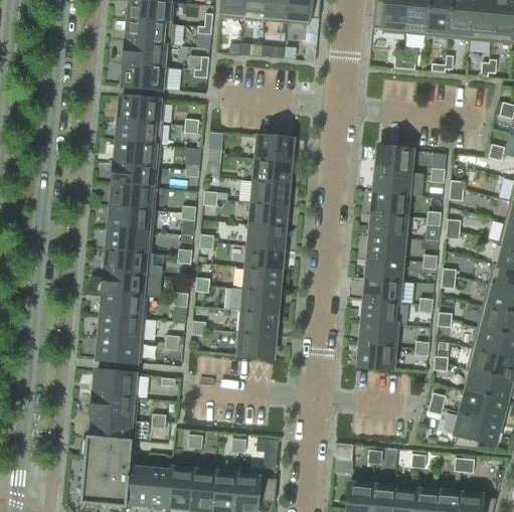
[(130,0),(128,19),(172,23),(174,1),(163,0),(130,0)]
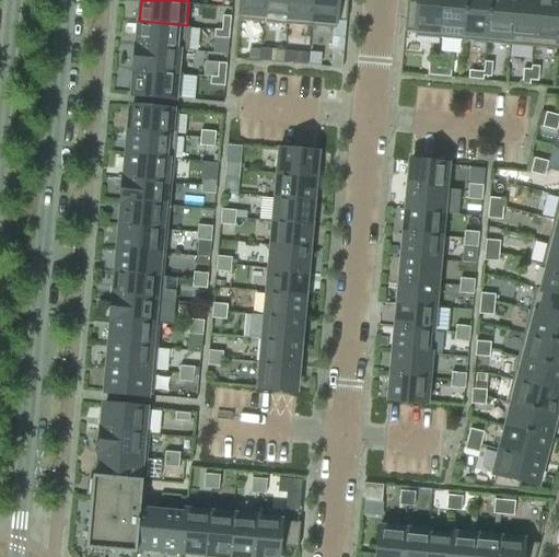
[(241,0),(240,18),(264,20),(266,0),(241,0)]
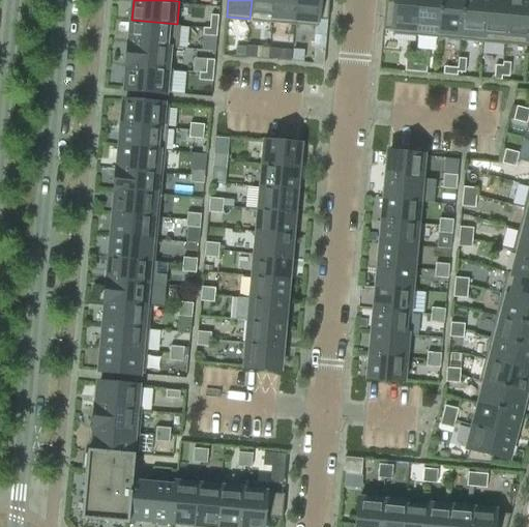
[(252,0),(250,19),(272,21),(273,0),(252,0)]
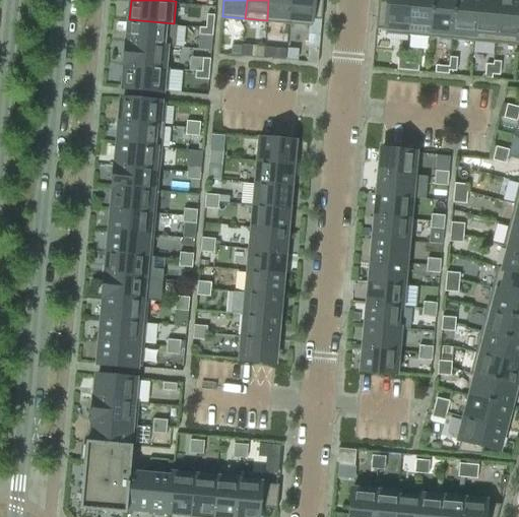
[(268,0),(267,20),(288,22),(290,0),(268,0)]
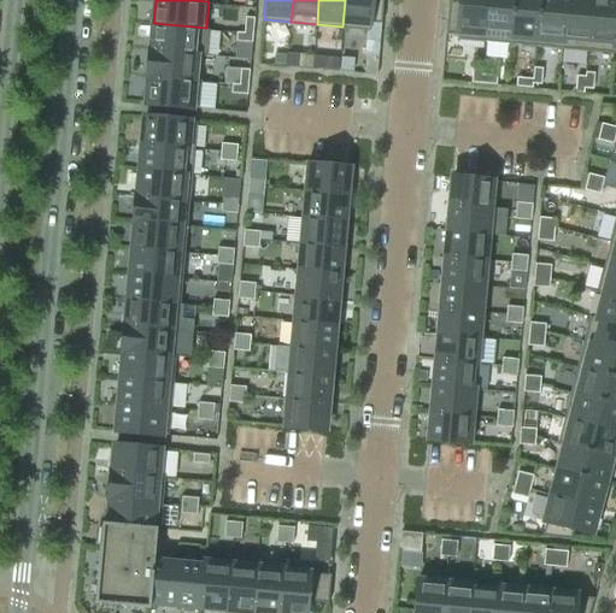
[(345,0),(342,27),(370,29),(370,21),(382,22),(383,0),(345,0)]
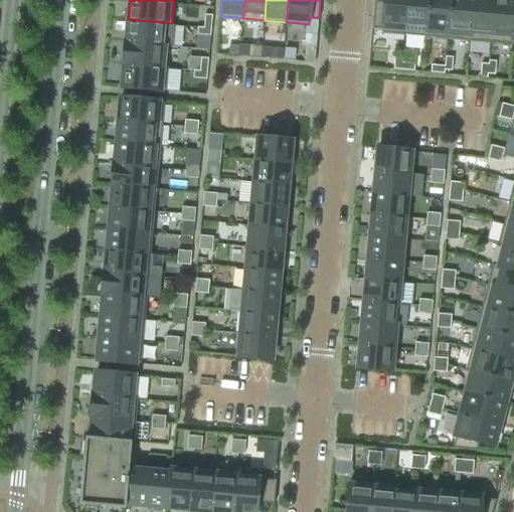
[(403,33),(406,0),(375,0),(372,26),(382,27),(381,31),(403,33)]
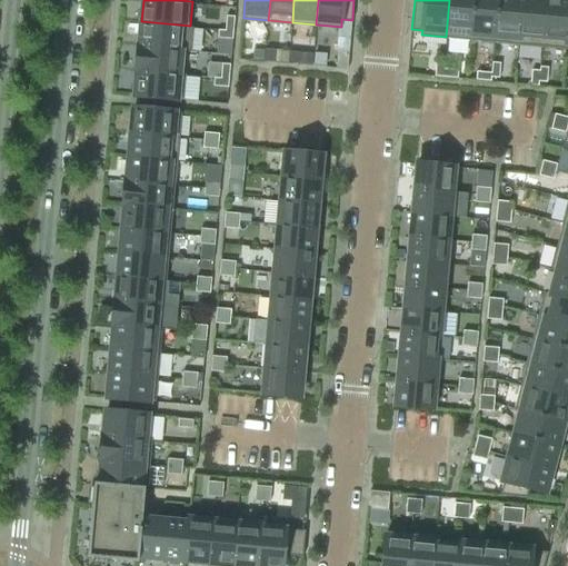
[(470,39),(474,0),(449,0),(446,37),(470,39)]
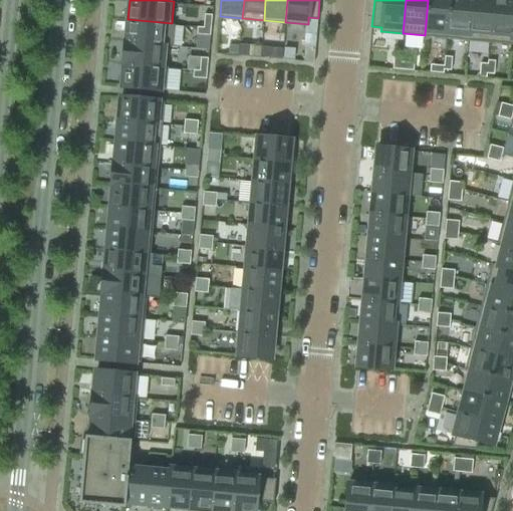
[(447,36),(450,0),(428,0),(425,35),(447,36)]
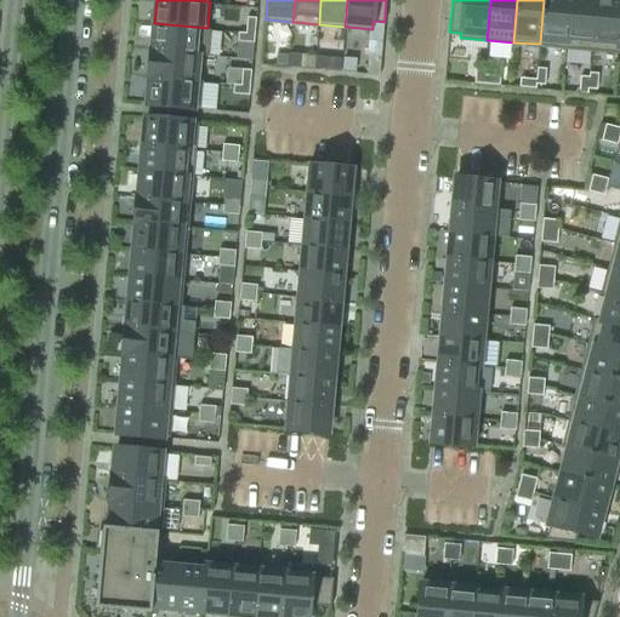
[(566,46),(569,0),(544,0),(540,44),(566,46)]
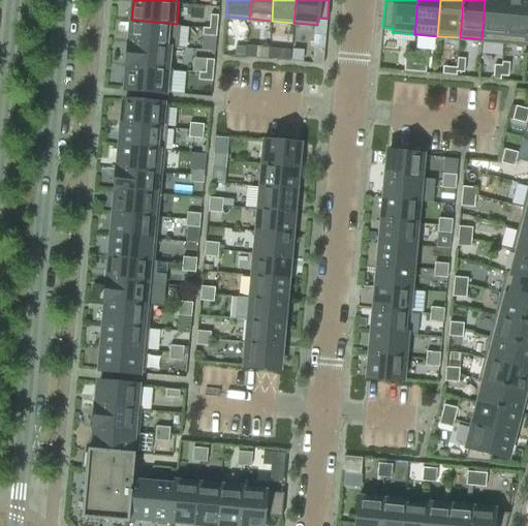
[(504,41),(507,0),(485,0),(482,39),(504,41)]
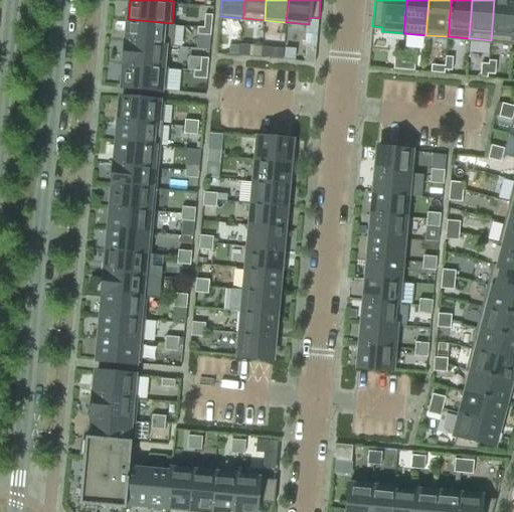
[(512,42),(513,26),(513,0),(494,0),(491,40),(512,42)]
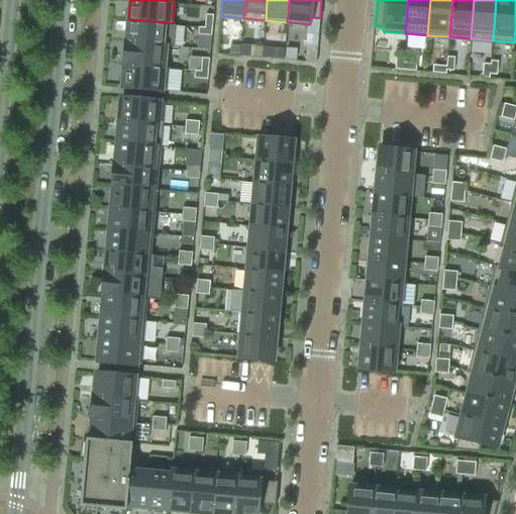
[(206,12),(205,25),(212,26),(213,13),(206,12)]
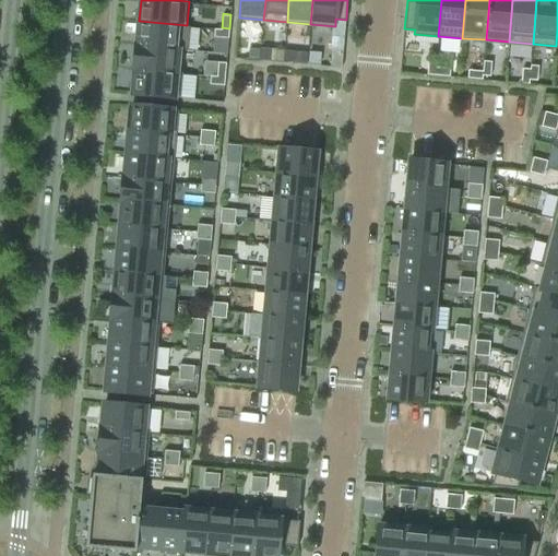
[(139,21),(137,45),(181,48),(188,49),(190,25),(187,25),(139,21)]
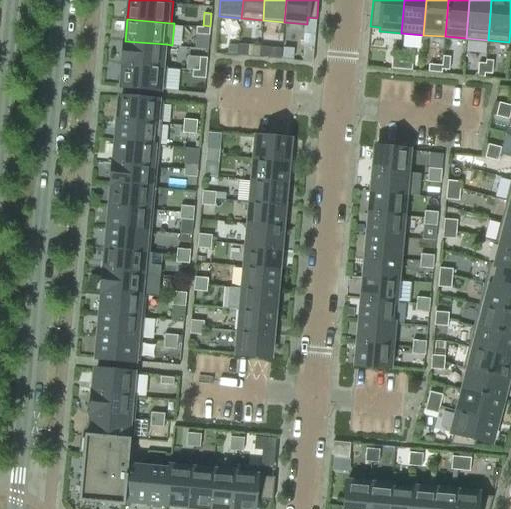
[(210,33),(210,26),(203,25),(197,25),(196,32),(210,33)]
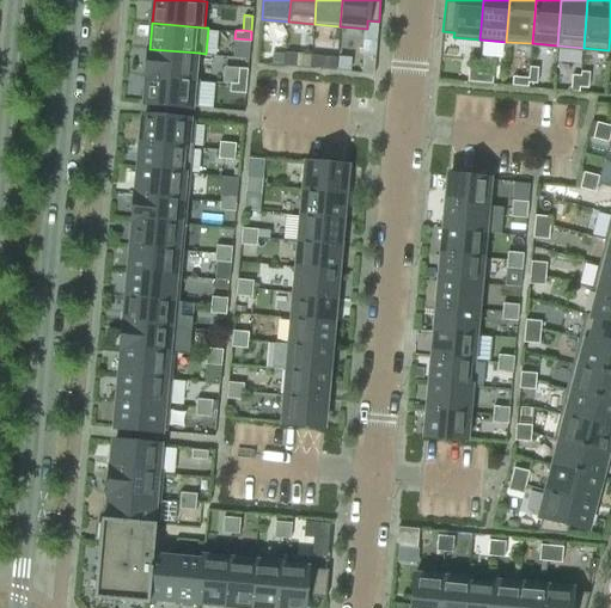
[(150,49),(147,74),(200,78),(196,77),(199,53),(150,49)]
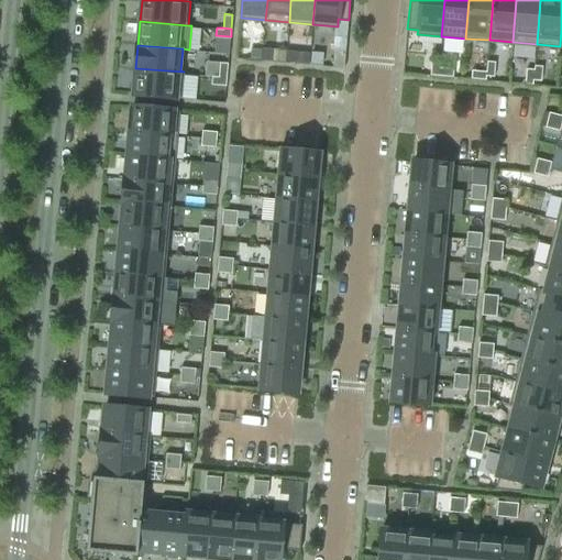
[(263,46),(262,58),(273,59),(274,47),(263,46)]
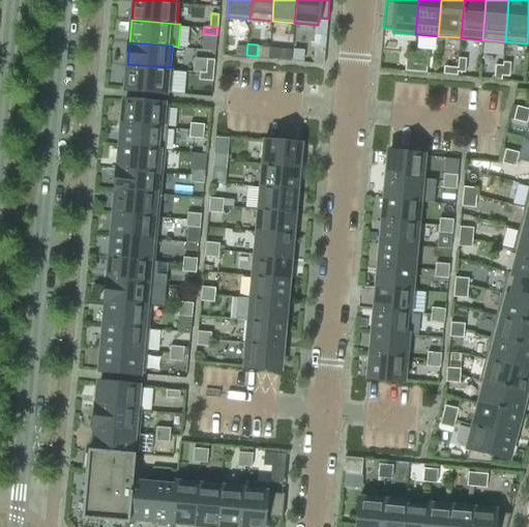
[(324,62),(325,46),(315,45),(314,61),(324,62)]
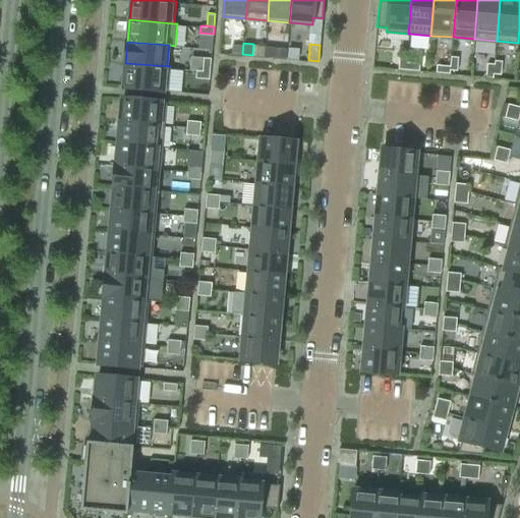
[(233,45),(232,54),(240,54),(241,46),(233,45)]
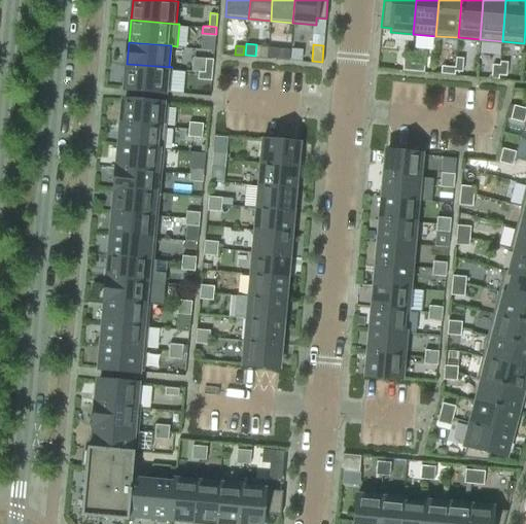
[(279,46),(278,58),(288,59),(289,47),(279,46)]
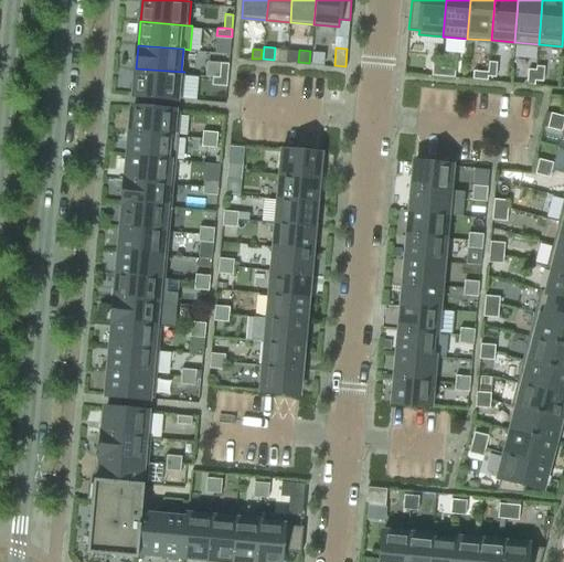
[(314,51),(312,63),(323,63),(325,52),(314,51)]
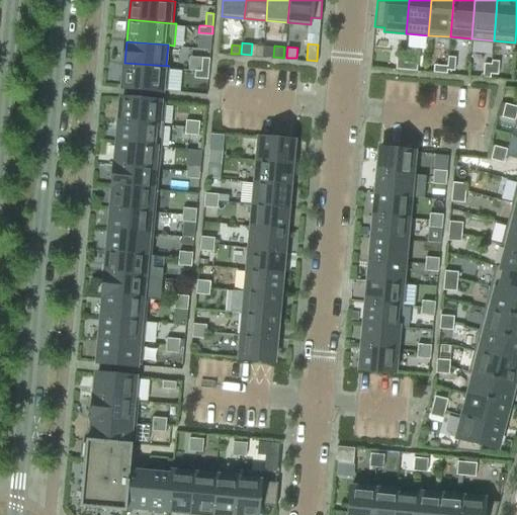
[(454,69),(456,55),(448,55),(447,65),(447,68),(454,69)]
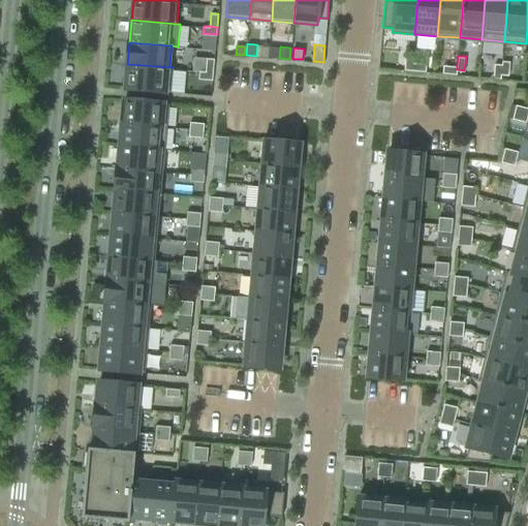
[(213,71),(215,58),(207,57),(206,70),(213,71)]
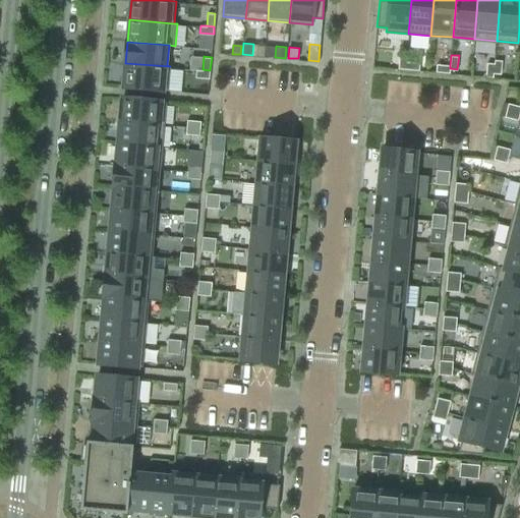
[(501,73),(503,59),(495,59),(495,63),(494,72),(501,73)]
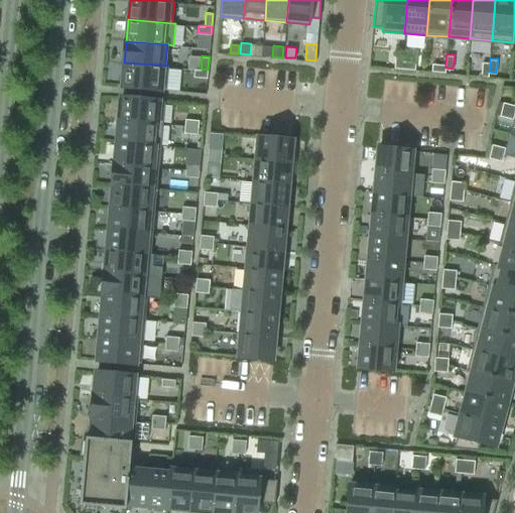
[(415,69),(416,61),(402,60),(401,68),(415,69)]
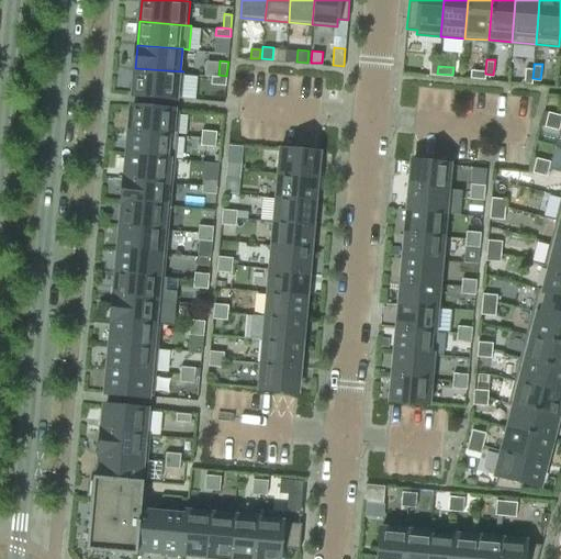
[(533,78),(534,68),(526,67),(524,81),(533,82),(533,78)]
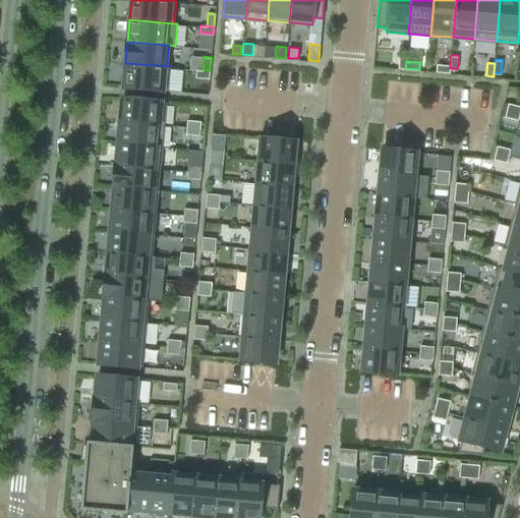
[(125,63),(123,83),(123,85),(168,90),(170,66),(125,63)]
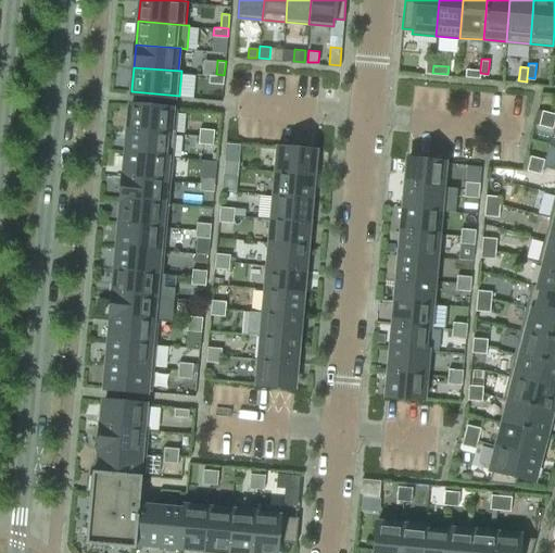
[(480,73),(480,70),(466,67),(465,76),(480,77),(480,73)]
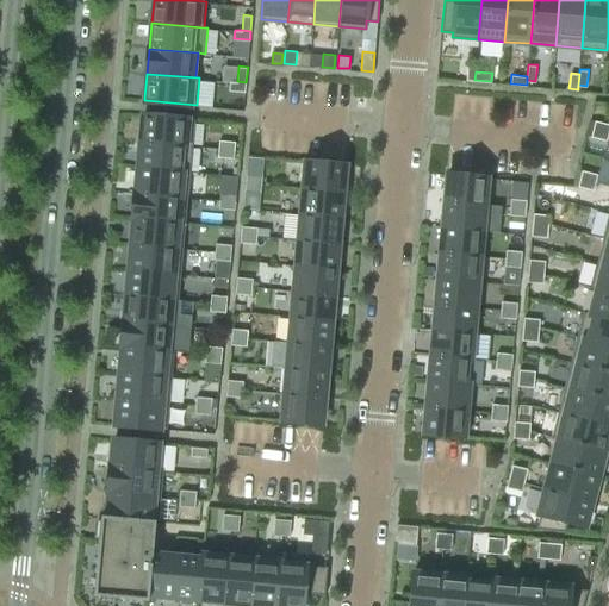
[(246,91),(246,82),(237,81),(230,81),(229,89),(246,91)]
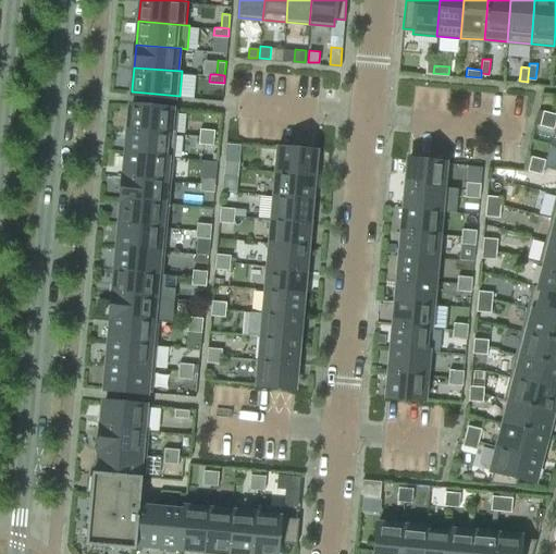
[(131,103),(128,128),(176,133),(178,108),(131,103)]
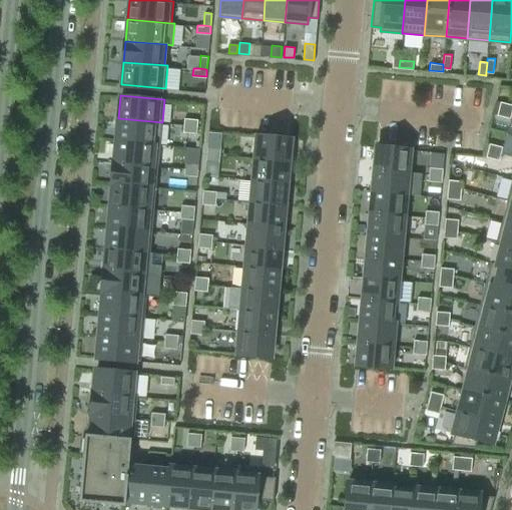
[(511,103),(500,100),(499,107),(511,110),(511,103)]
